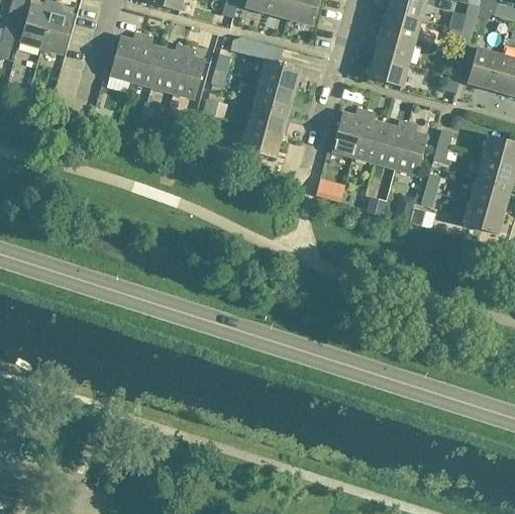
[(25,1),(22,0),(12,0),(9,12),(21,15),(25,1)]
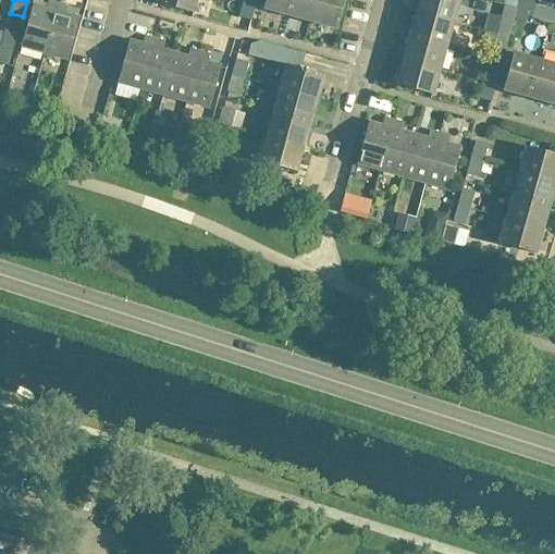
[(46,52),(60,3),(49,0),(47,8),(34,4),(23,46),(46,52)]
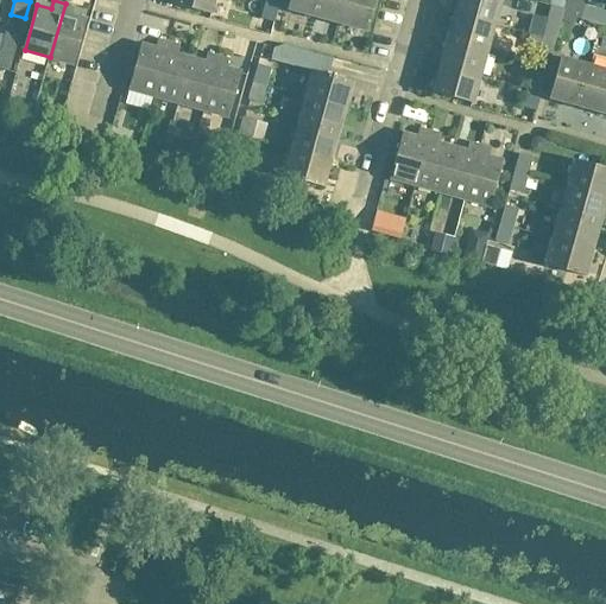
[(172,0),(172,2),(213,14),(216,0),(172,0)]
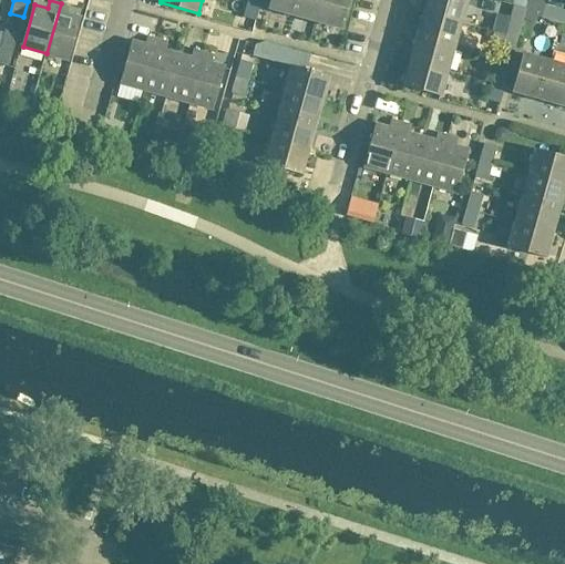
[(243,16),(256,19),(260,4),(247,0),(243,16)]
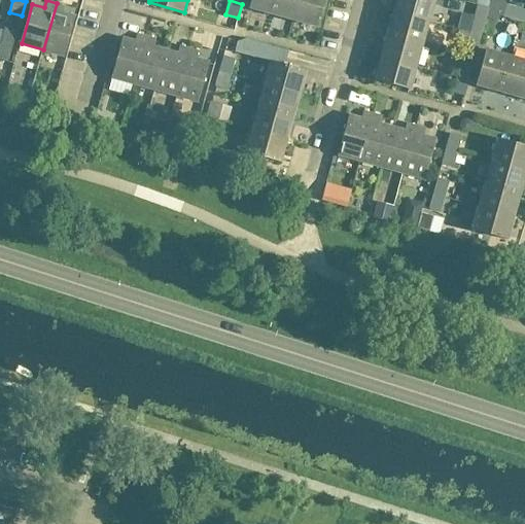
[(274,13),(277,0),(252,0),(251,7),(274,13)]
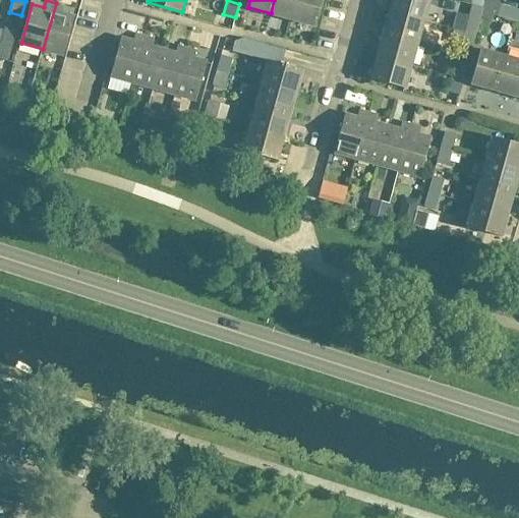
[(293,19),(298,0),(274,0),(271,13),(293,19)]
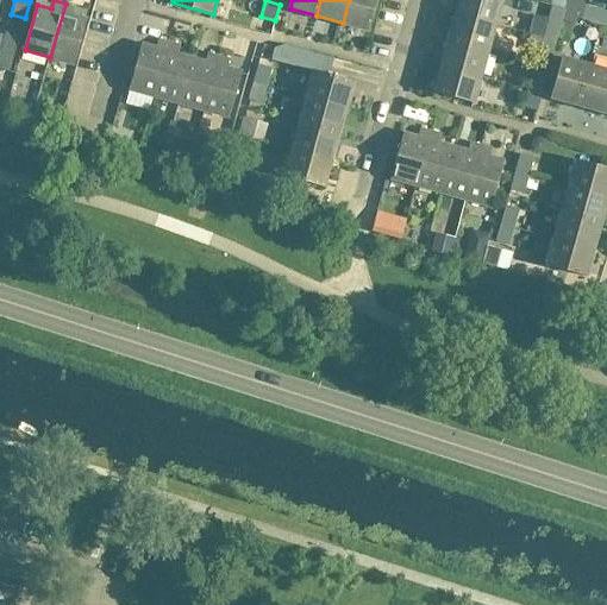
[(349,0),(343,23),(369,31),(376,0),(349,0)]
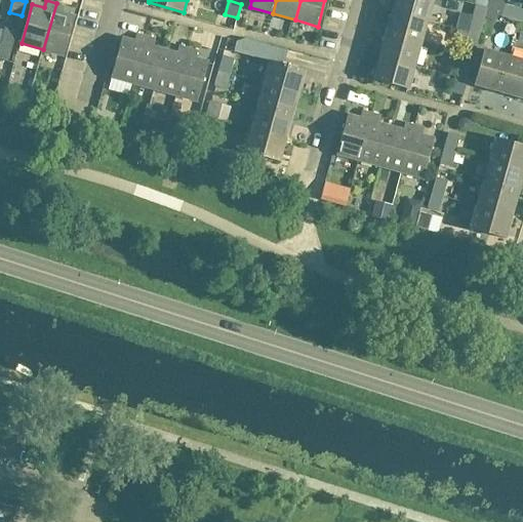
[(395,0),(393,10),(428,21),(433,0),(395,0)]
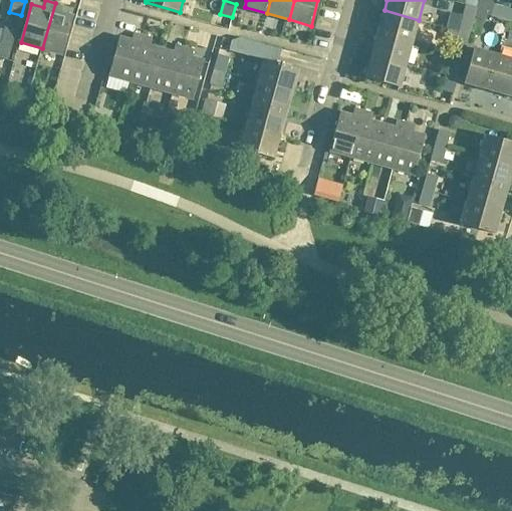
[(55,3),(42,48),(63,54),(74,16),(62,12),(64,6),(55,3)]
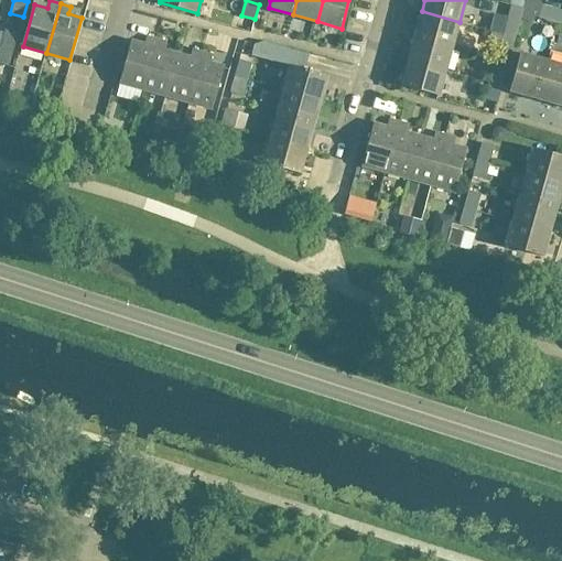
[(557,21),(560,10),(561,8),(542,3),(539,17),(557,21)]
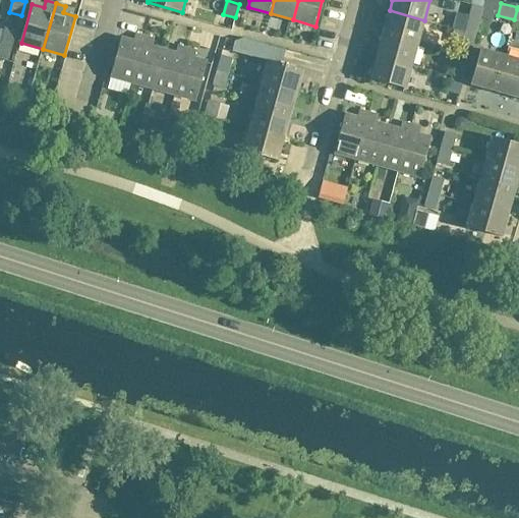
[(384,34),(418,43),(424,20),(390,10),(384,34)]
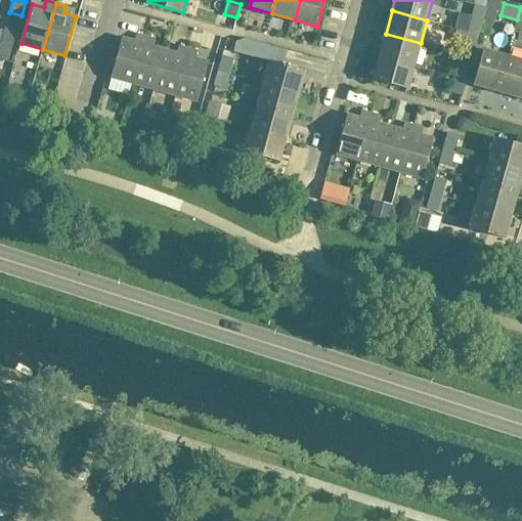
[(90,31),(92,15),(81,14),(80,28),(75,27),(73,44),(89,46),(91,31),(90,31)]
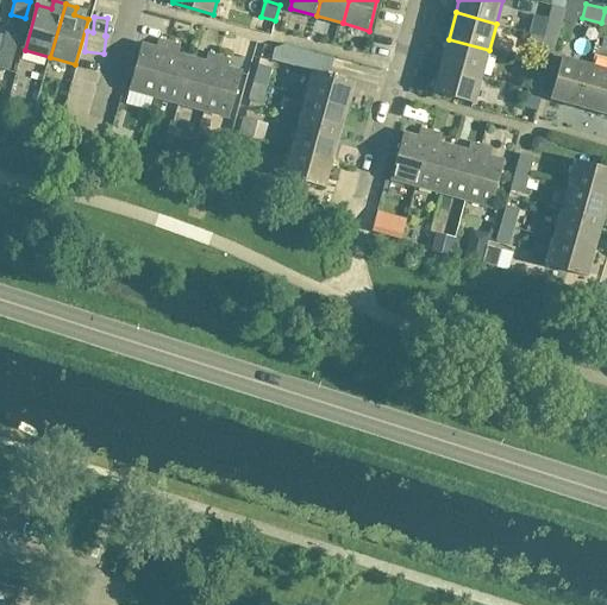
[(562,23),(561,23),(548,18),(543,36),(557,41),(562,23)]
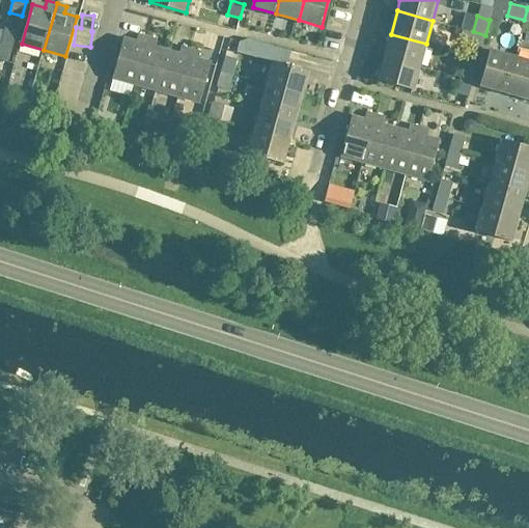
[(0,43),(14,46),(18,30),(5,26),(0,43)]
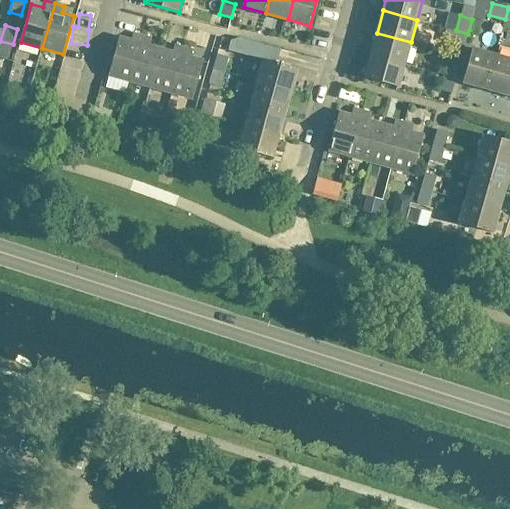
[(464,49),(468,34),(456,30),(451,45),(464,49)]
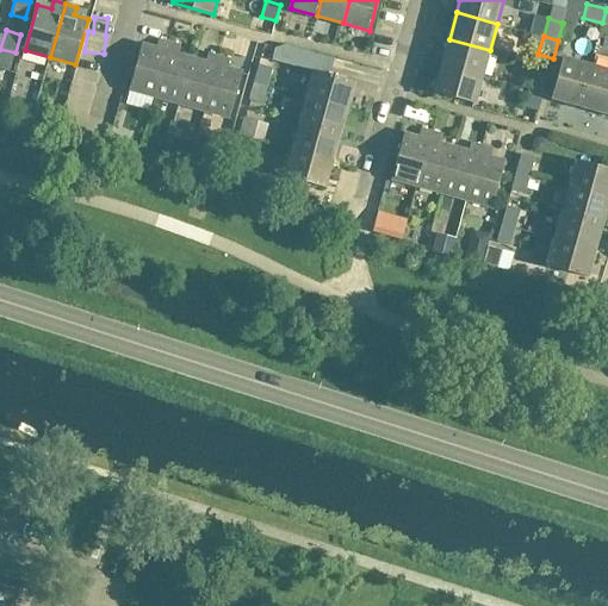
[(155,95),(171,43),(160,39),(157,48),(143,44),(131,88),(155,95)]
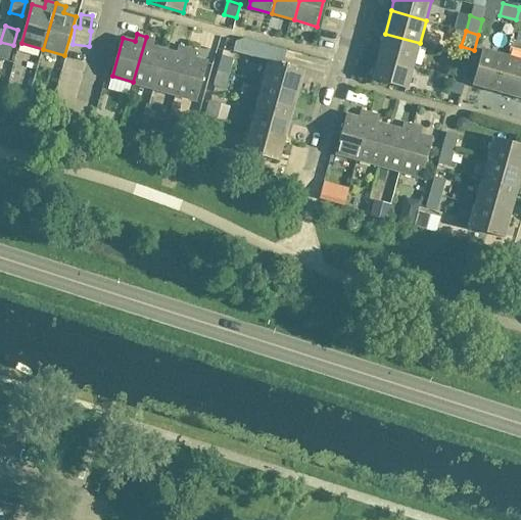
[(420,43),(385,34),(379,55),(414,65),(420,43)]
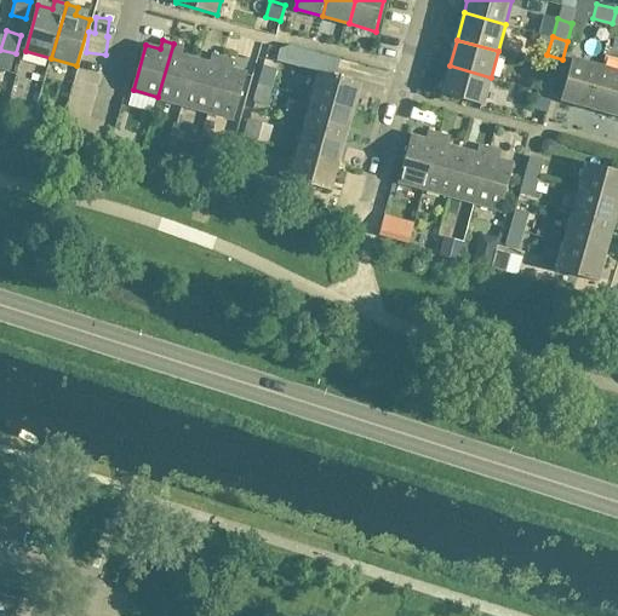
[(183,104),(196,58),(182,55),(184,46),(173,44),(158,97),(183,104)]
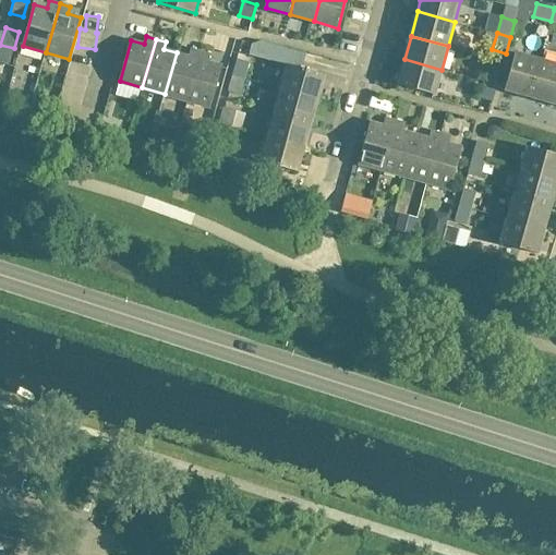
[(287,48),(261,40),(252,44),(250,53),(282,63),(287,48)]
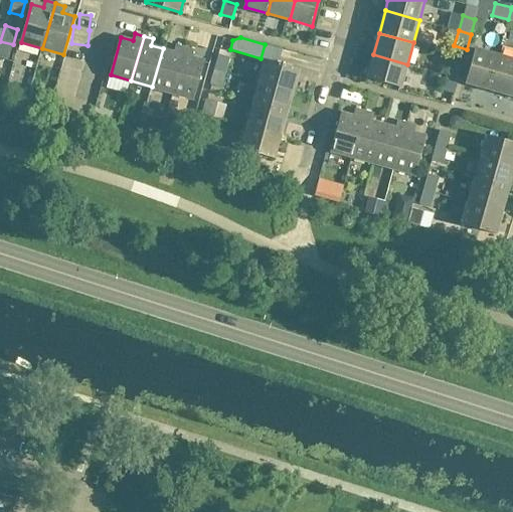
[(13,44),(0,41),(0,42),(0,56),(8,59),(13,44)]
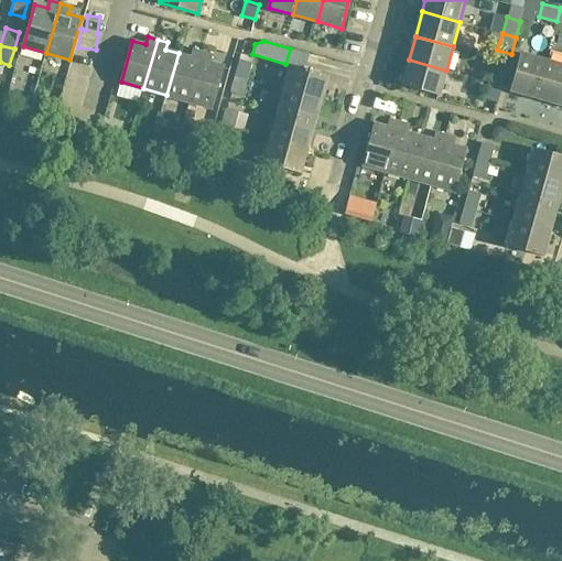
[(179,53),(166,95),(190,101),(204,52),(194,49),(192,57),(179,53)]
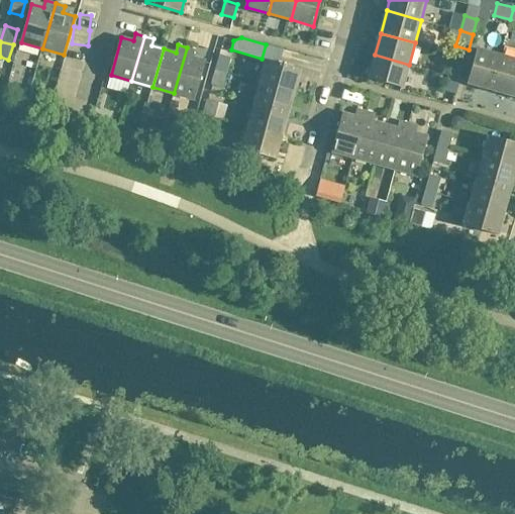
[(187,47),(174,93),(195,99),(206,61),(194,58),(196,50),(187,47)]
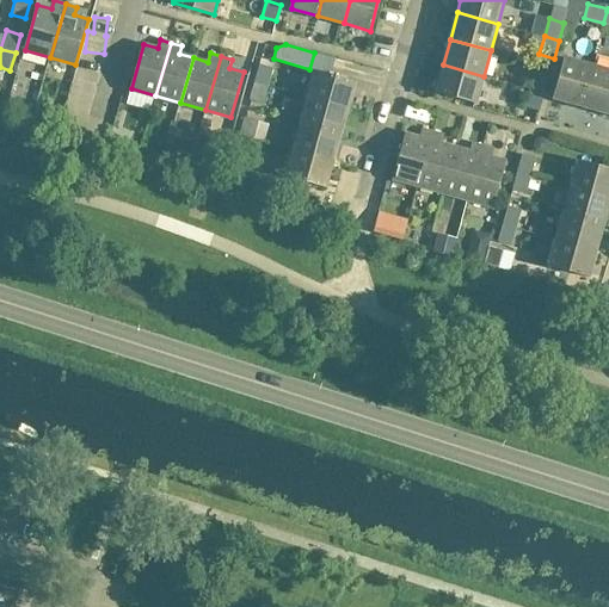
[(580,105),(592,64),(565,57),(554,98),(580,105)]
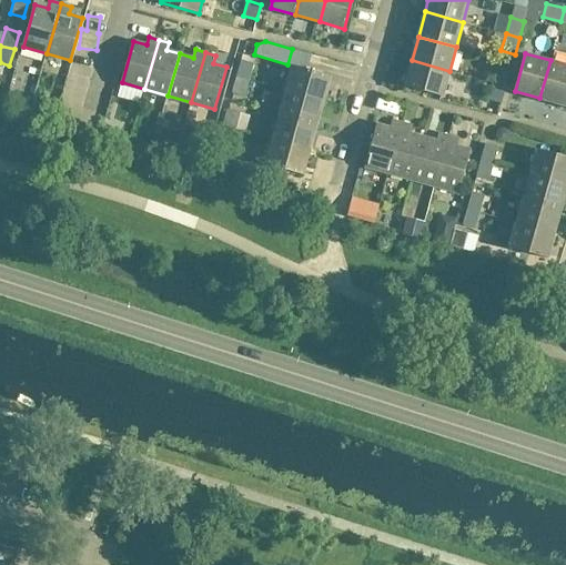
[(236,76),(250,80),(254,62),(241,59),(236,76)]
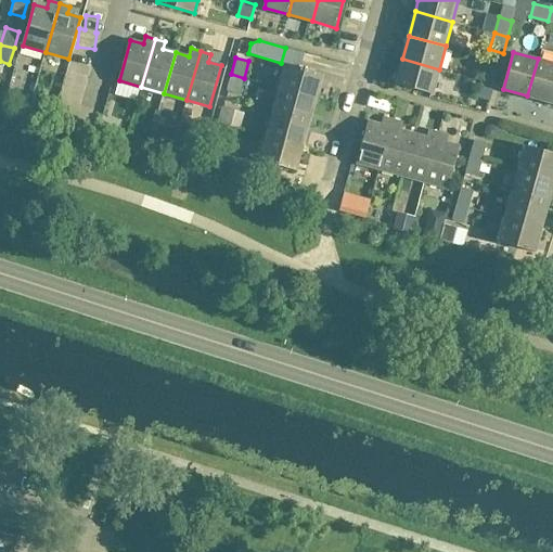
[(439,69),(402,59),(396,84),(433,94),(439,69)]
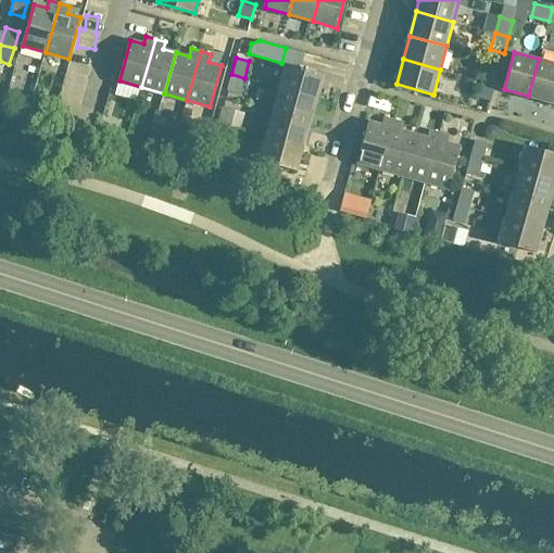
[(552,103),(553,98),(553,62),(539,59),(528,96),(552,103)]
